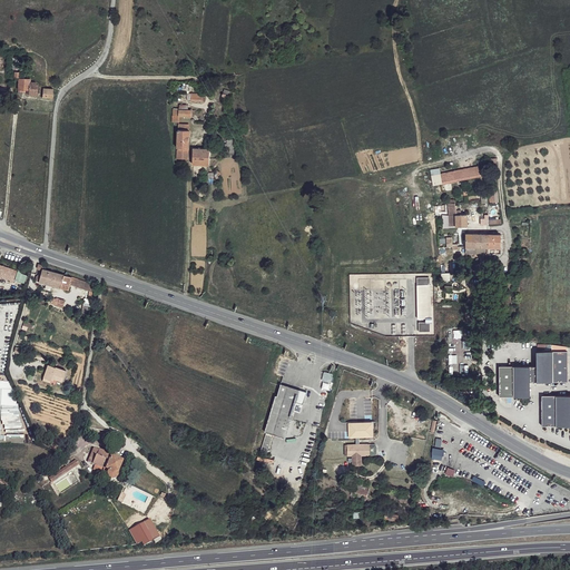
[(10,58),(10,71),(16,71),(16,77),(20,78),(21,58),(10,58)]
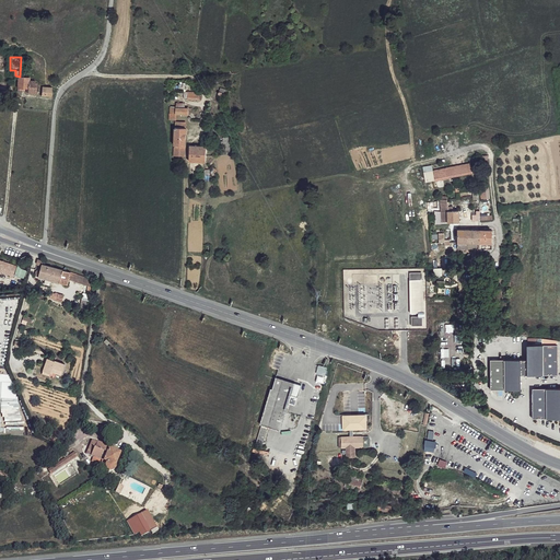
[(20,77),(19,88),(30,89),(28,92),(28,93),(37,93),(37,83),(36,83),(36,81),(34,81),(32,79),(31,77),(20,77)]
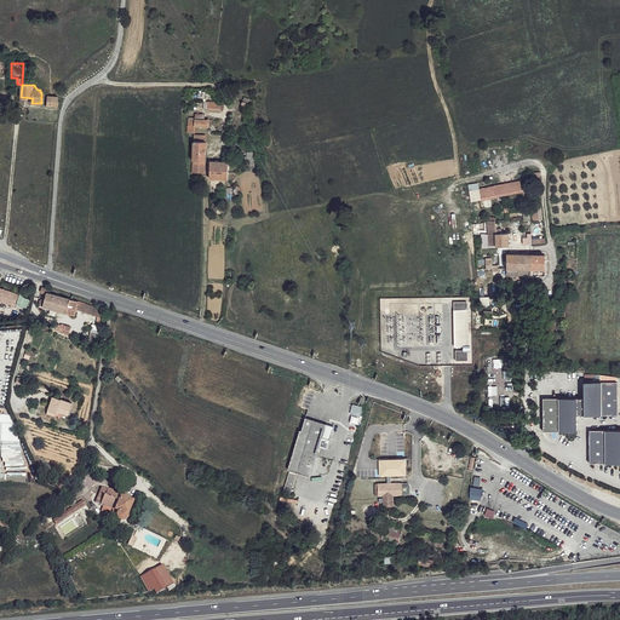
[(47,97),(46,107),(57,107),(58,97),(56,97),(47,97)]
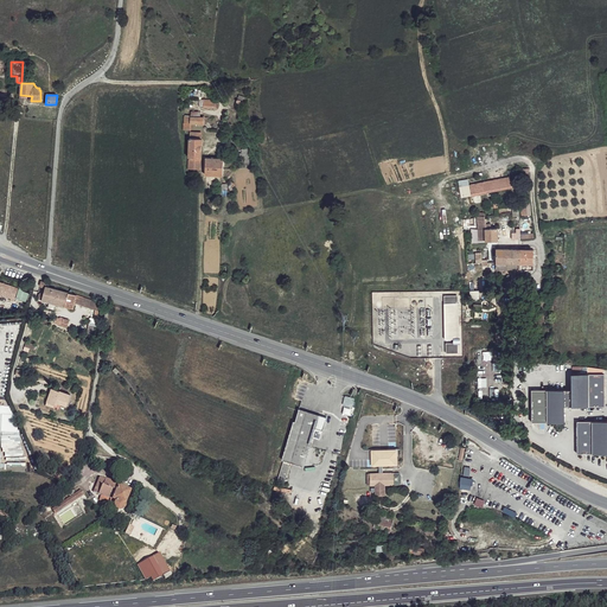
[(191,116),(191,123),(185,122),(184,129),(192,129),(193,127),(193,123),(205,123),(205,115),(202,115),(203,117),(191,116)]
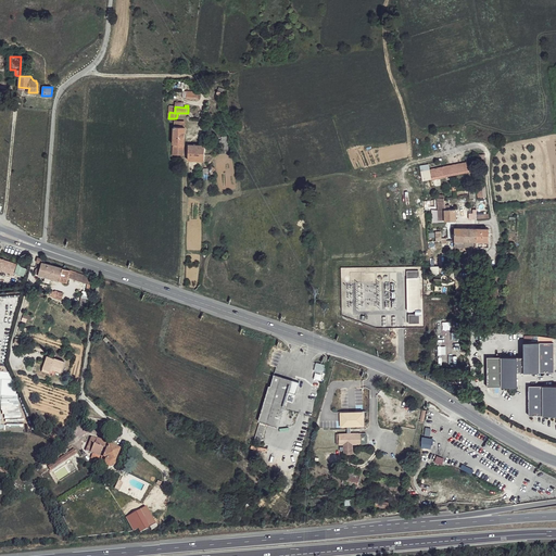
[(185,122),(175,122),(174,155),(185,155),(185,122)]
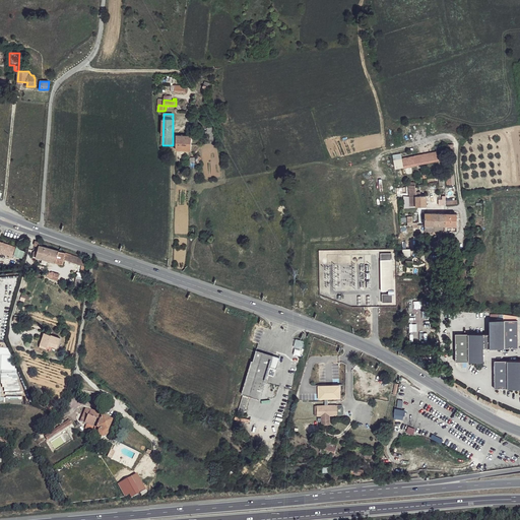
[(181,135),(177,135),(177,149),(192,149),(192,143),(192,135),(184,135),(184,134),(181,134),(181,135)]
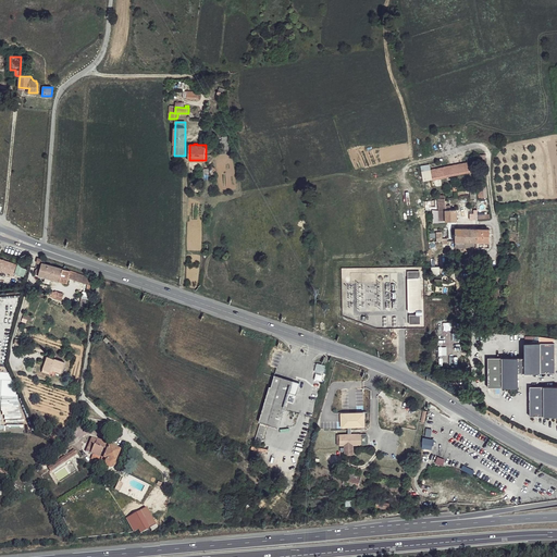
[(468,161),(431,170),(433,180),(470,172),(468,161)]
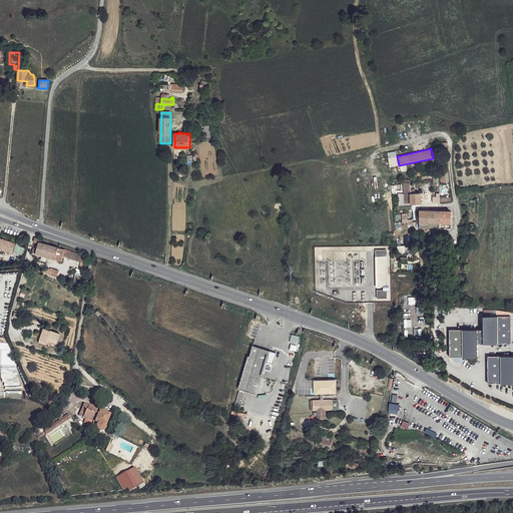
[(396,151),(387,152),(390,167),(399,165),(397,156),(396,151)]
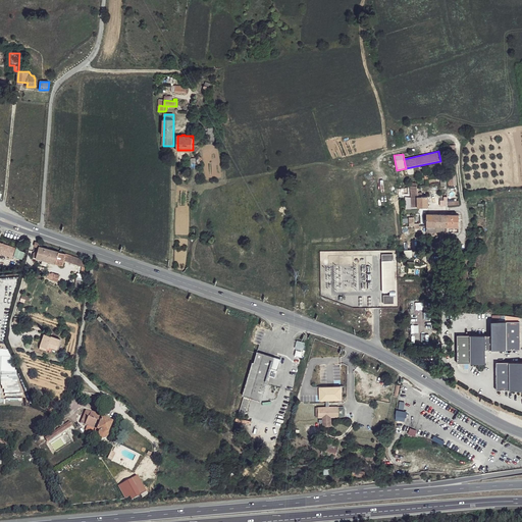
[(456,174),(448,175),(449,186),(457,185),(456,174)]
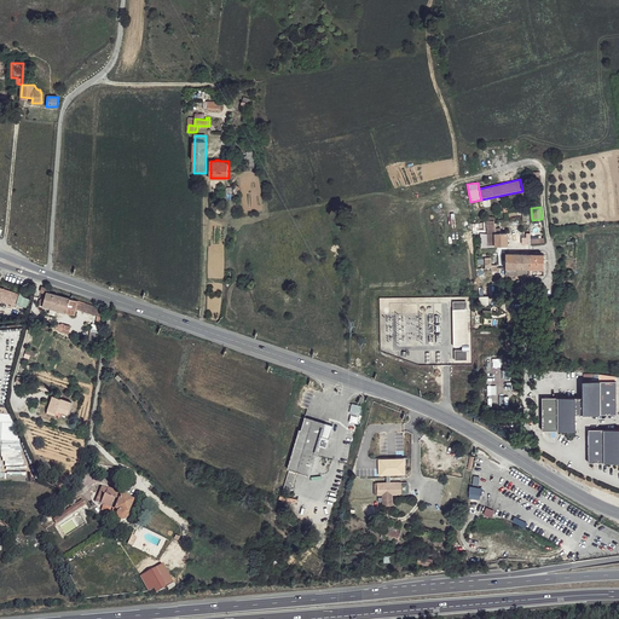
[(495,221),(487,221),(489,233),(489,243),(489,246),(508,244),(508,233),(501,233),(501,229),(496,229),(495,221)]
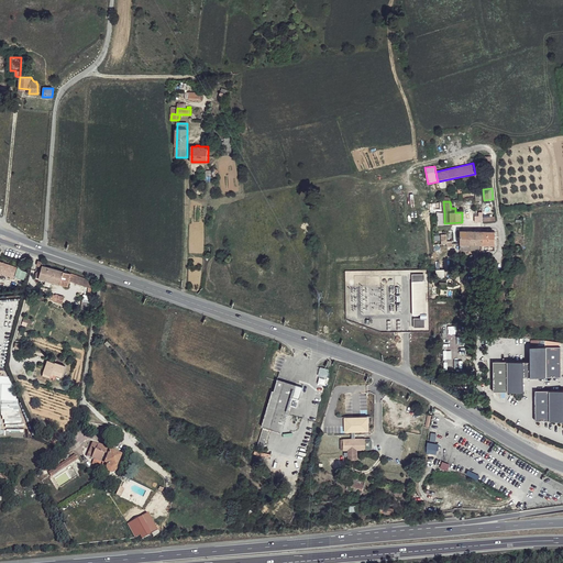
[(461,231),(461,251),(471,250),(473,250),(476,250),(497,251),(497,245),(496,232),(471,231),(461,231)]
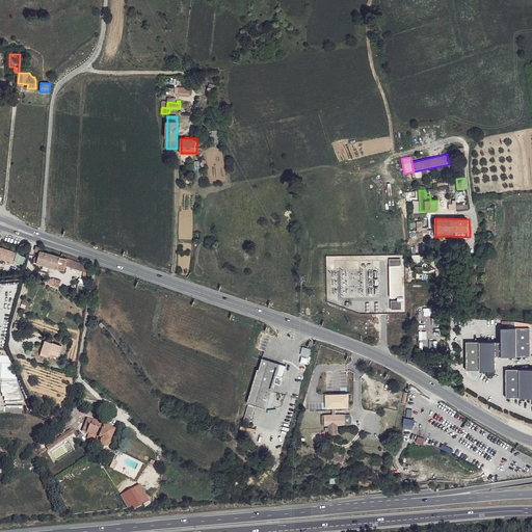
[(422,221),(417,221),(417,231),(427,231),(427,228),(422,228),(422,221)]
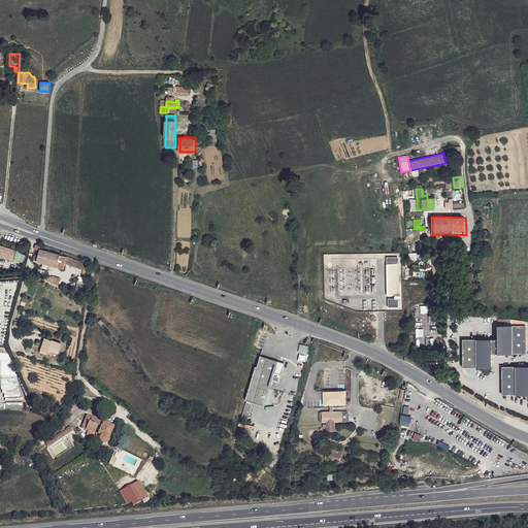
[(42,248),(36,244),(36,250),(39,251),(38,254),(35,256),(34,260),(44,263),(47,252),(42,250),(42,248)]
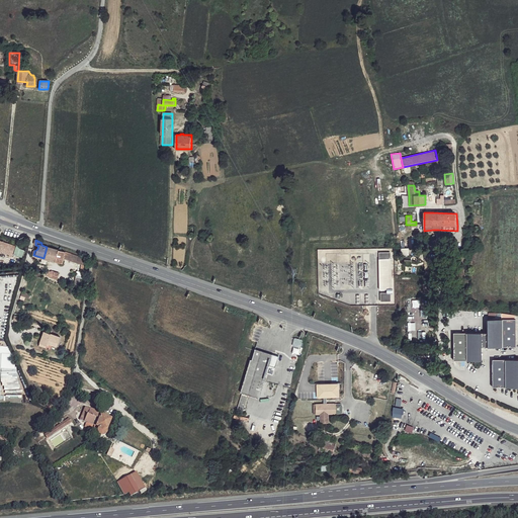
[(14,248),(0,241),(0,254),(10,259),(14,248)]
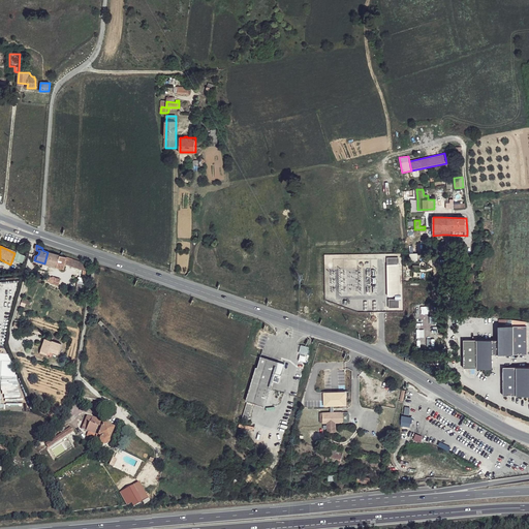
[(25,254),(21,252),(22,249),(18,248),(13,259),(23,262),(25,254)]
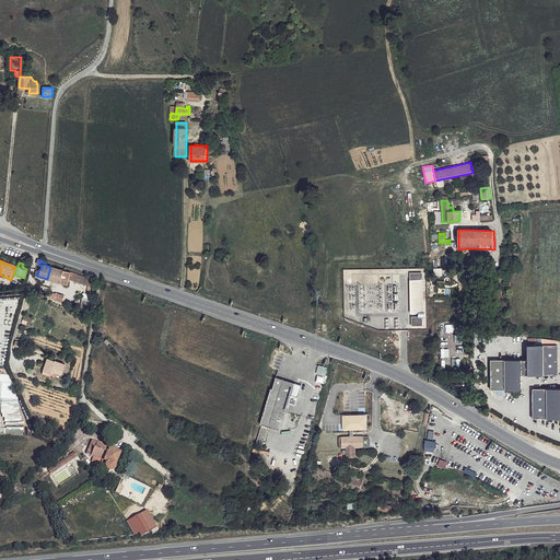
[(72,273),(50,267),(47,279),(53,280),(69,286),(70,281),(72,273)]
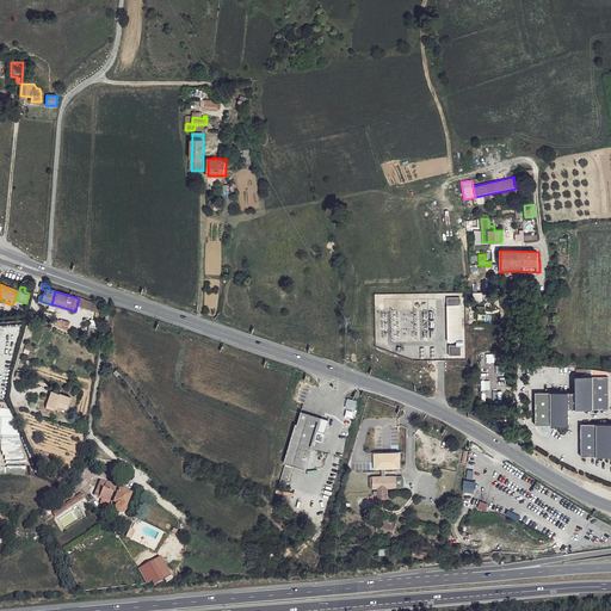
[(461,297),(448,297),(449,340),(462,340),(461,297)]
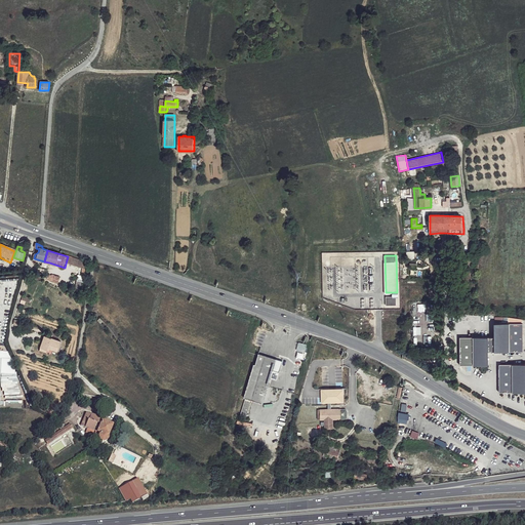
[(87,263),(68,256),(66,264),(85,270),(87,263)]
